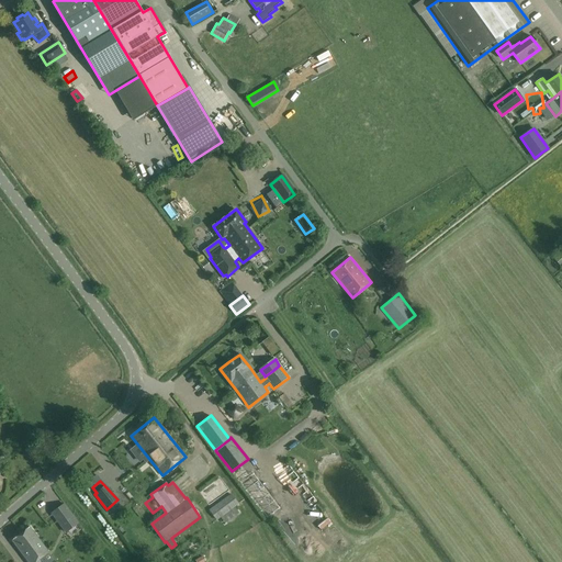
[(276,483),(271,485),(278,496),(282,494),(276,483)]
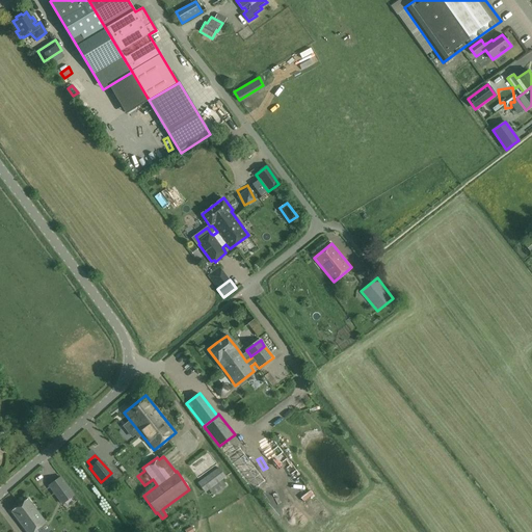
[(218,468),(197,483),(205,493),(225,477),(218,468)]
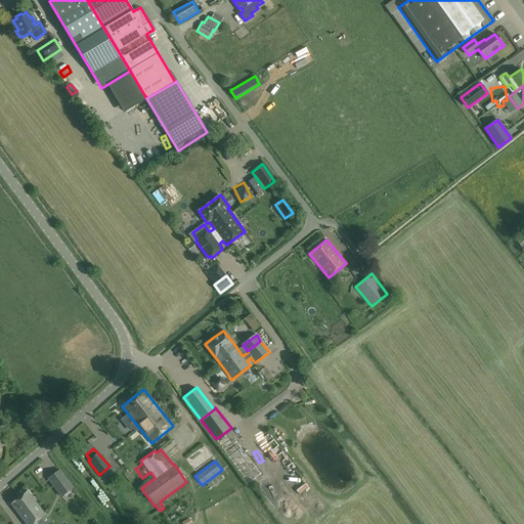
[(61,496),(73,488),(59,470),(48,478),(61,496)]
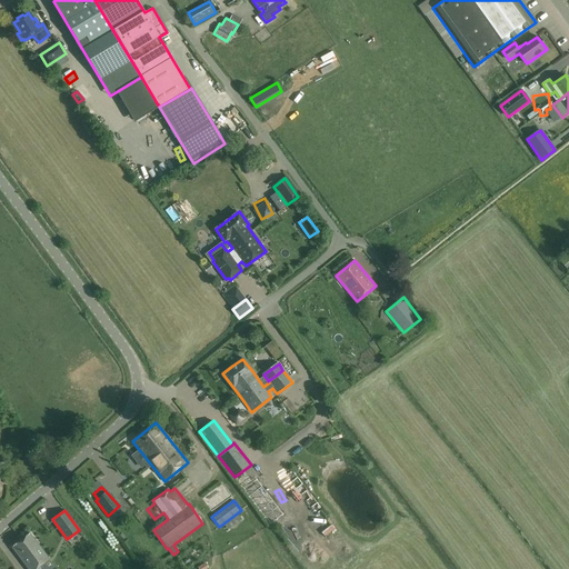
[(36,559),(43,568),(55,568),(49,559),(30,533),(22,539),(29,548),(28,550),(33,559),(36,559)]
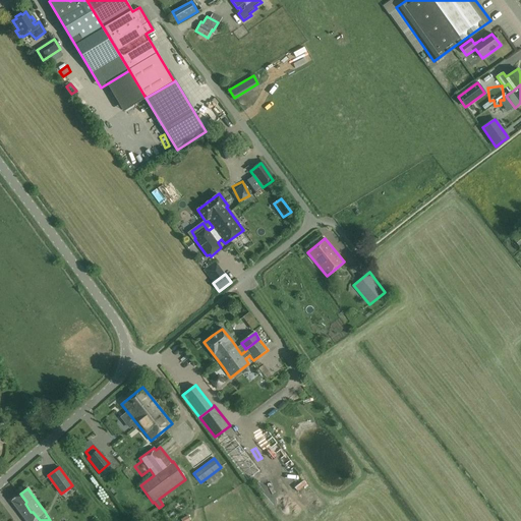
[(26,502),(20,494),(11,501),(25,520),(33,520),(37,518),(39,520),(40,520),(33,512),(31,512),(25,504),(26,502)]
